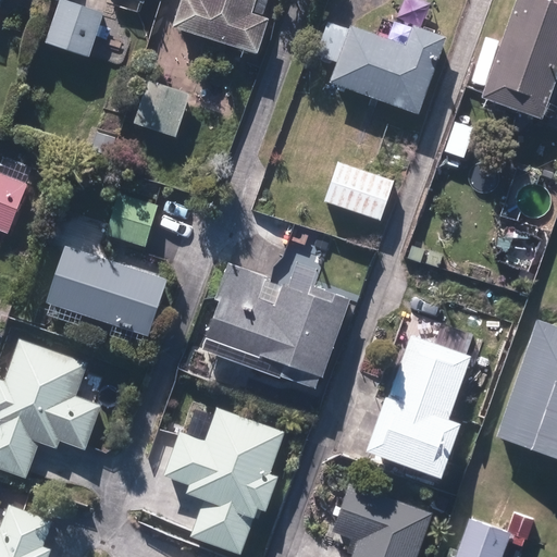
[(82,5),(62,0),(59,0),(46,44),(90,57),(103,12),(82,5)]
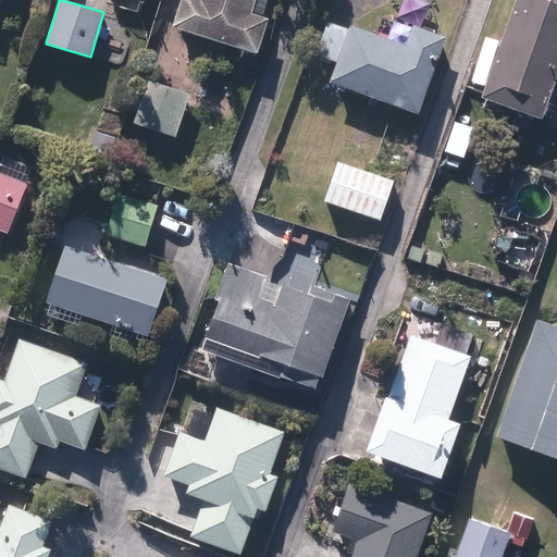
[(182,0),(173,28),(258,54),(269,19),(252,14),(256,0),(182,0)]
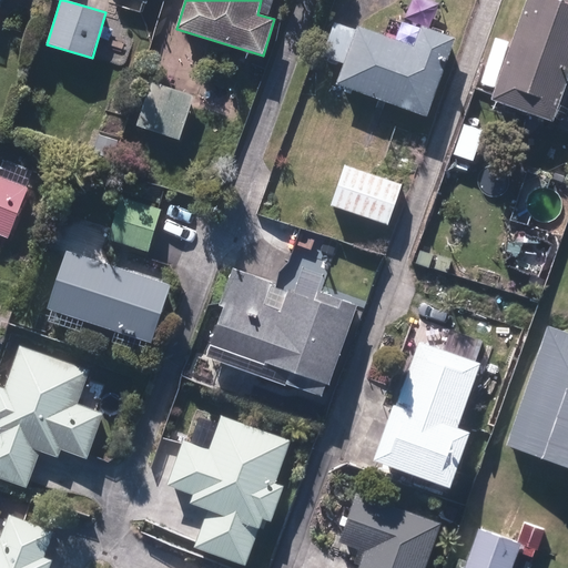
[(567,77),(567,0),(524,0),(492,94),(489,99),(553,121),(567,77)]
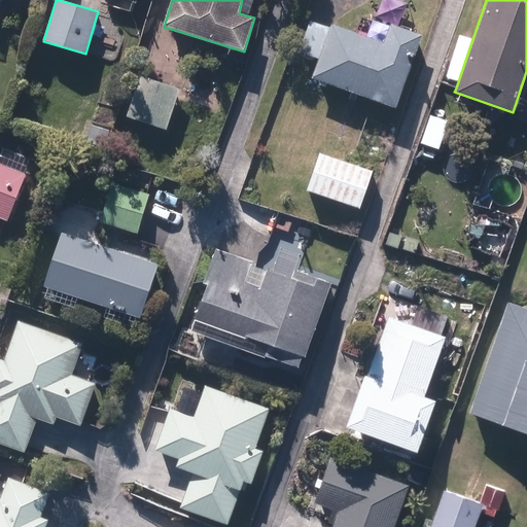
[(320,59),(330,29),(310,22),(300,51),(320,59)]
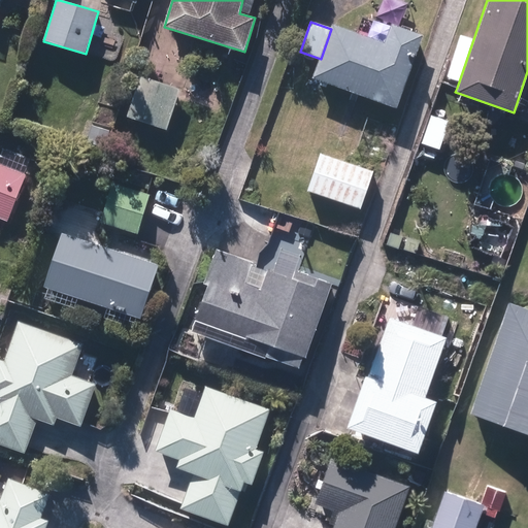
[(387,41),(333,24),(331,29),(321,59),(314,79),(398,107),(422,36),(392,26),(387,41)]
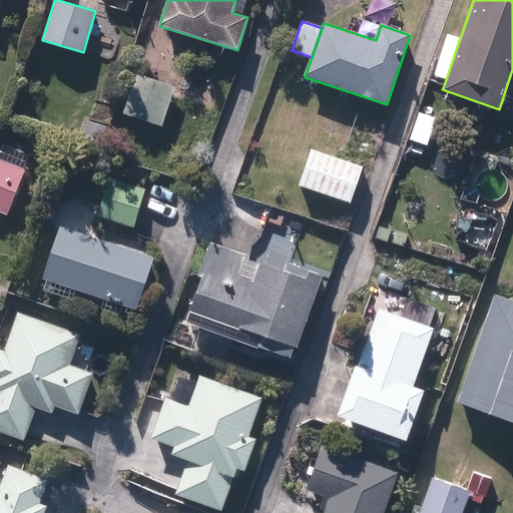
[(154,81),(133,74),(121,113),(162,126),(174,88),(154,81)]
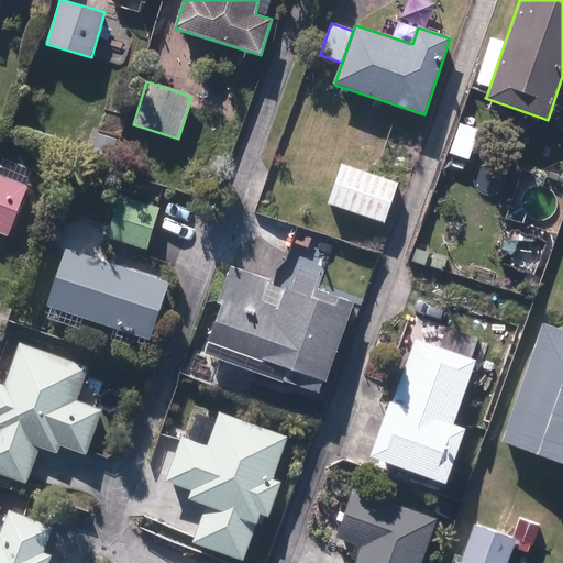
[(478,129),(461,123),(451,153),(470,158),(478,129)]
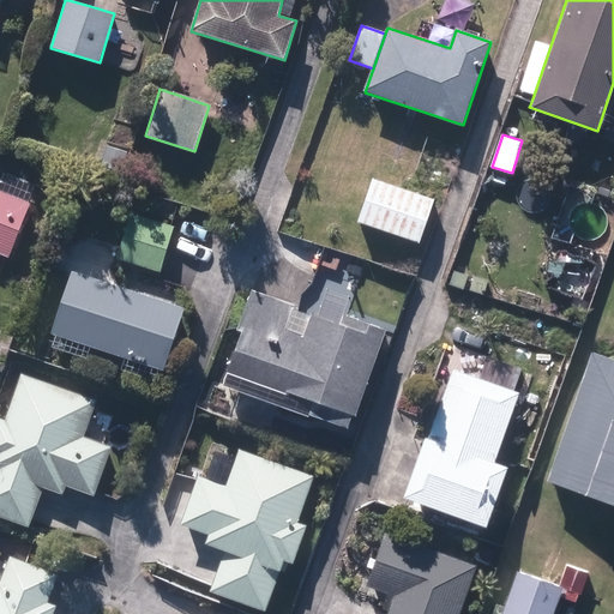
[(2,172),(0,179),(0,191),(28,203),(35,185),(2,172)]
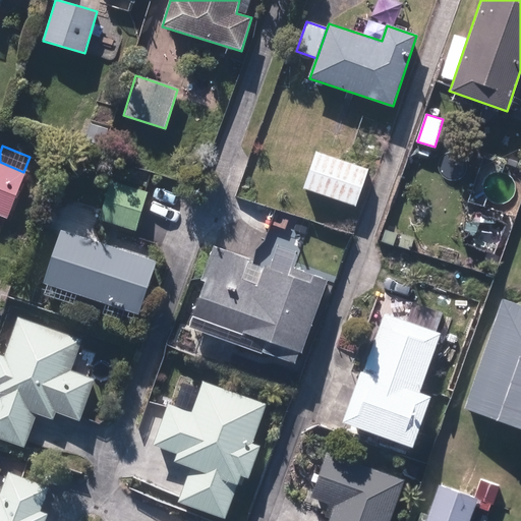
[(366,171),(316,154),(305,187),(355,204),(366,171)]
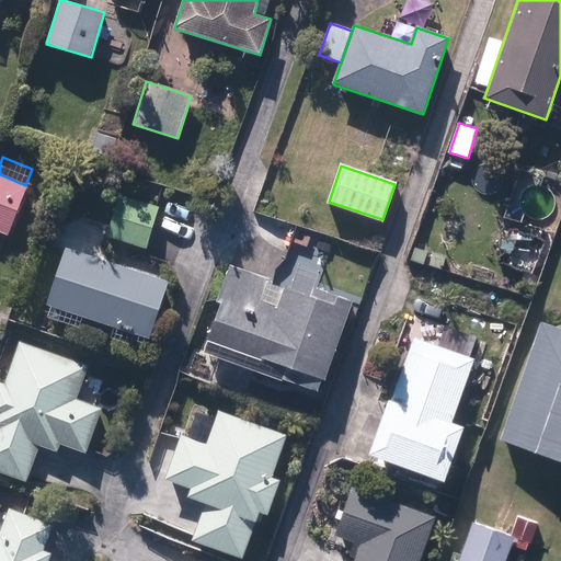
[(0,174),(0,249),(6,235),(8,236),(27,186),(25,185),(0,174)]
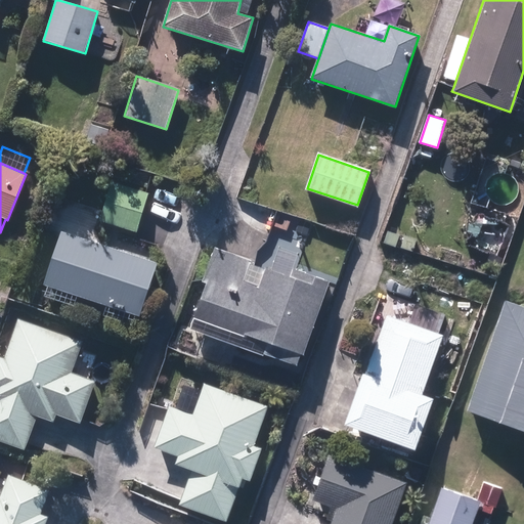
[(146,190),(114,181),(102,220),(137,230),(143,210),(148,190),(146,190)]
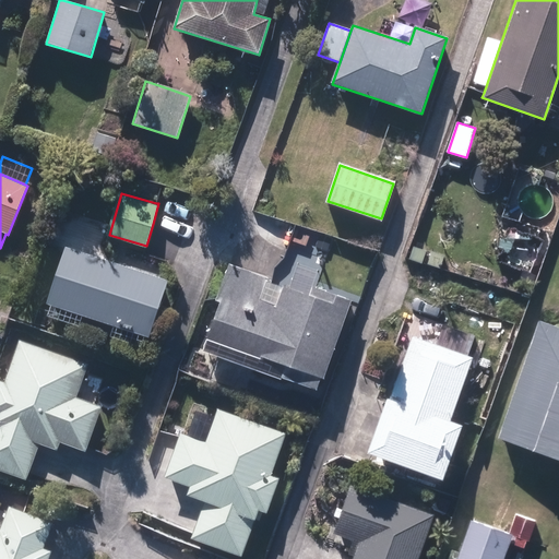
[(168,281),(64,247),(46,304),(149,337),(168,281)]
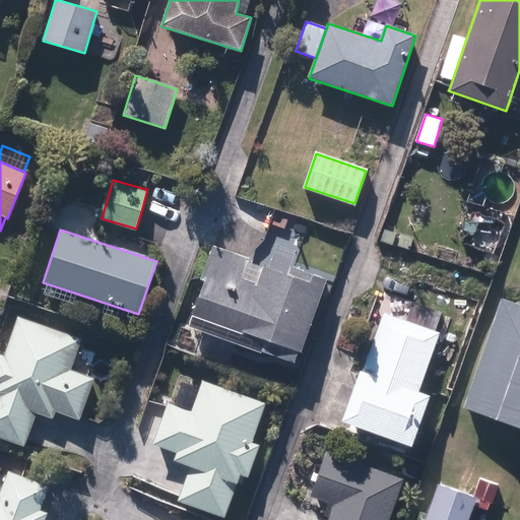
[(203,277),(190,316),(302,353),(327,279),(313,274),(310,282),(263,267),(257,283),(242,278),(248,261),(249,259),(213,247),(203,277)]
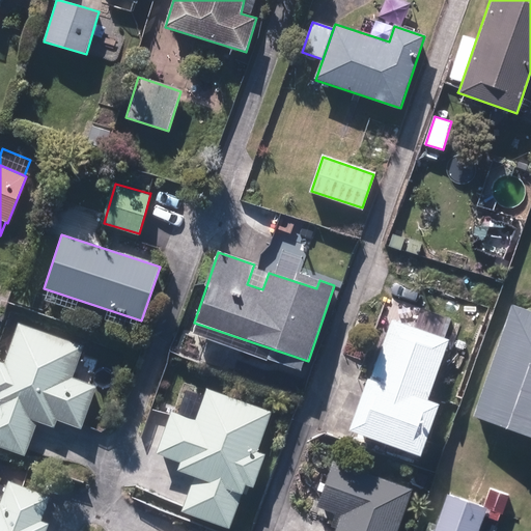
[(269,273),(253,267),(247,284),(262,289),(269,273)]
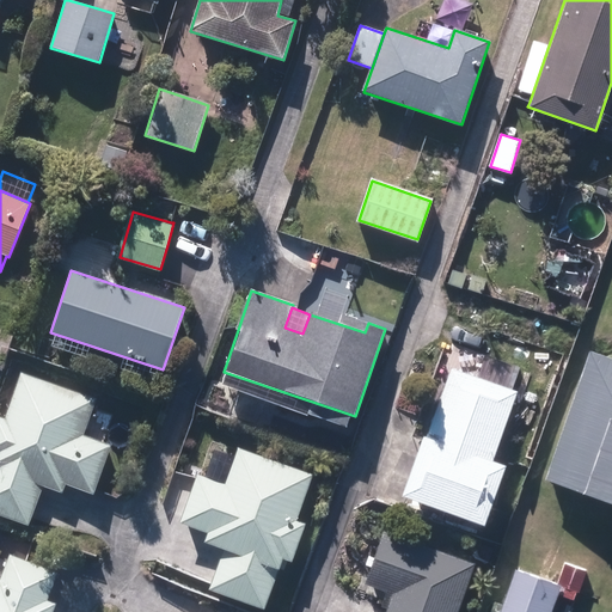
[(611,354),(595,349),(550,473),(611,496),(611,354)]
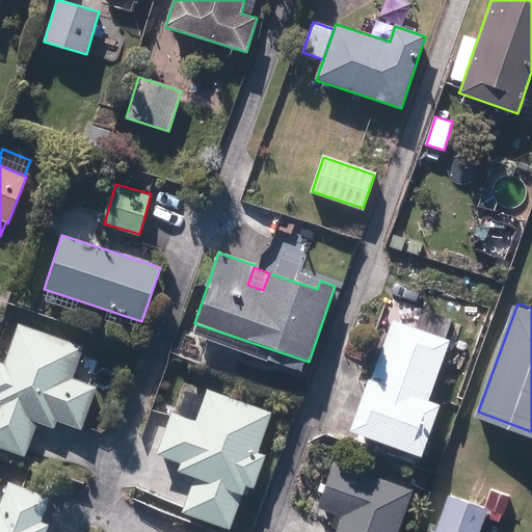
[(450,344),(393,323),(353,427),(410,448),(450,344)]
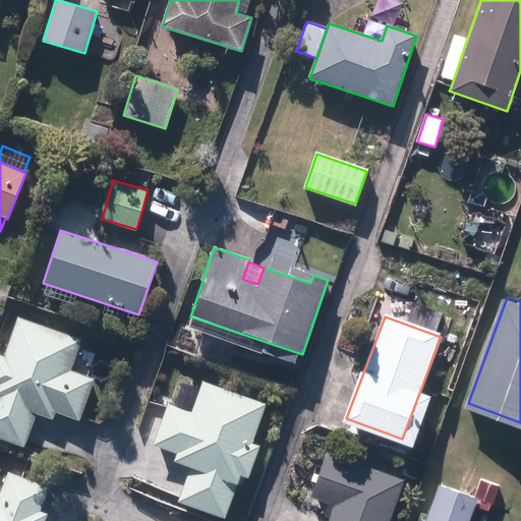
[(81,340),(18,317),(4,355),(0,354),(0,439),(24,448),(37,413),(53,419),(56,411),(78,419),(80,416),(94,380),(70,371),(81,340)]
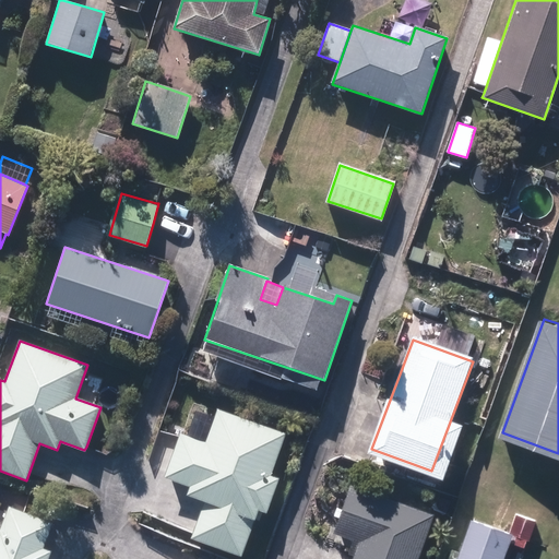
[(271,476),(286,433),(217,408),(205,442),(180,432),(180,437),(166,477),(190,486),(187,495),(205,501),(193,534),(192,538),(240,556),(258,510),(265,512),(278,478),(271,476)]
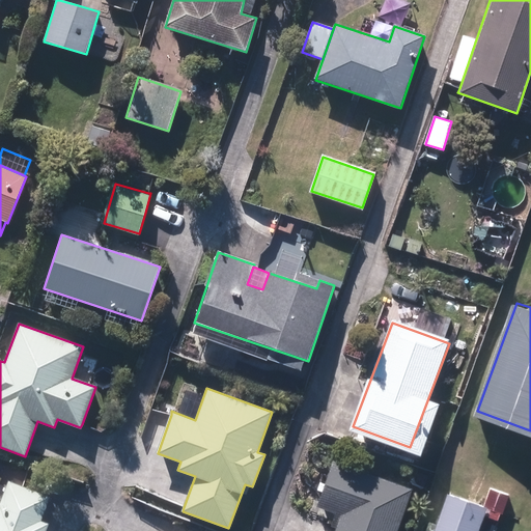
[(393,530),(410,488),(334,460),(317,504),(341,512),(334,530),(393,530)]
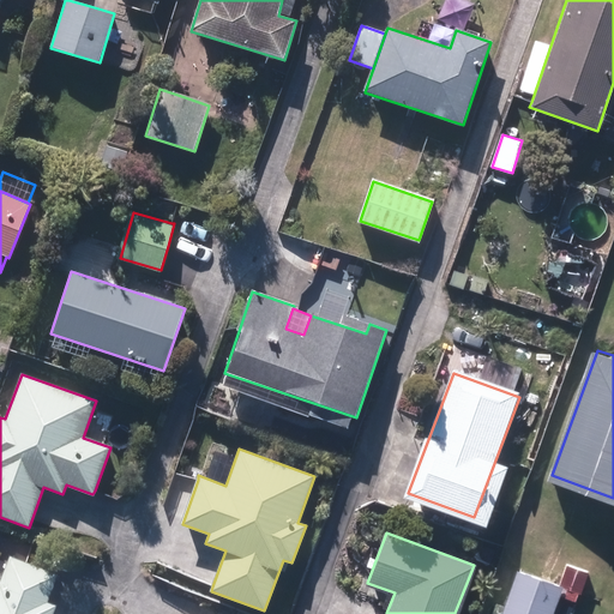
[(0,579),(0,613),(54,613),(59,605),(50,601),(60,576),(26,563),(10,557),(0,579)]
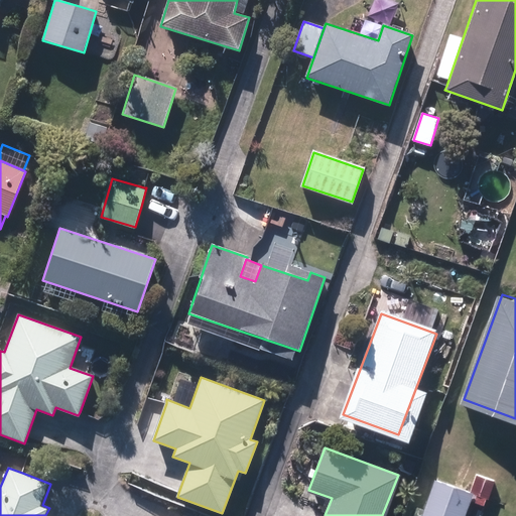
[(463,515),(470,498),(436,485),(424,515),(463,515)]
